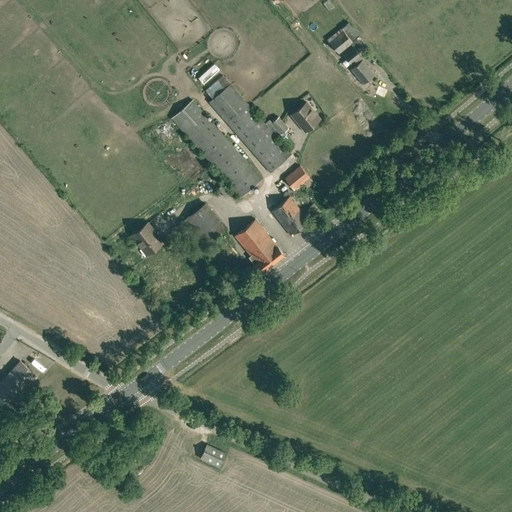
[(339,53),(359,36),(348,22),(341,28),(344,30),(330,42),(339,53)]
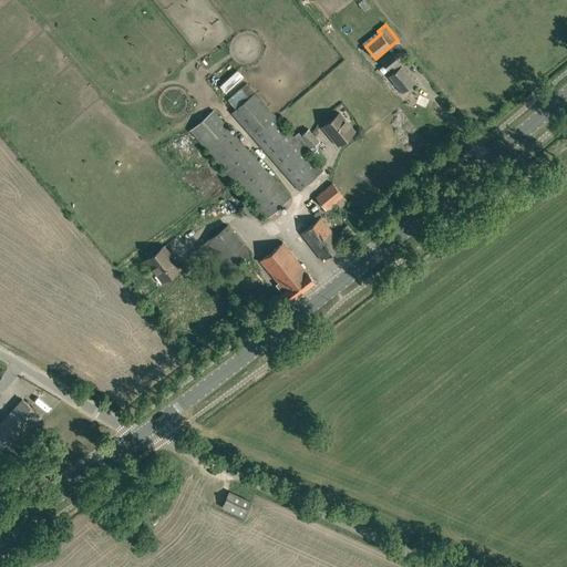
[(389,70),(390,69),(391,68),(394,72),(390,75),(402,91),(414,82),(398,62),(400,61),(392,52),(382,61),(389,70)]
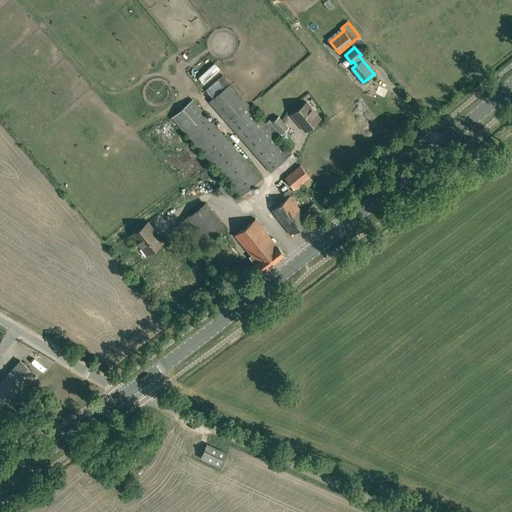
[(368,84),(376,97),(382,94),(374,80),(368,84)]
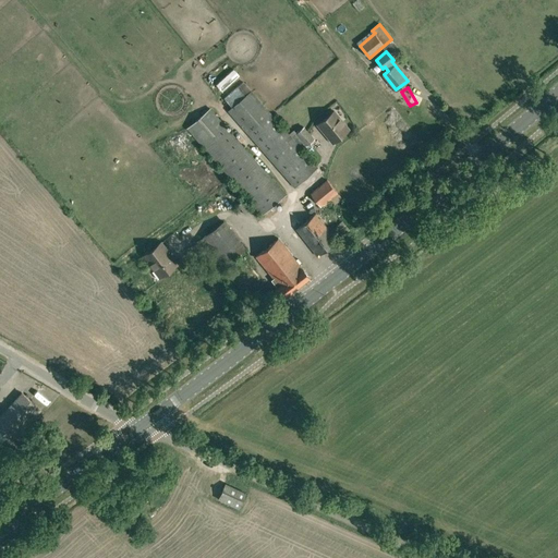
[(305,134),(300,129),(296,132),(294,129),(288,134),(250,91),(228,110),(294,186),(317,167),(301,148),(311,141),(305,134)]
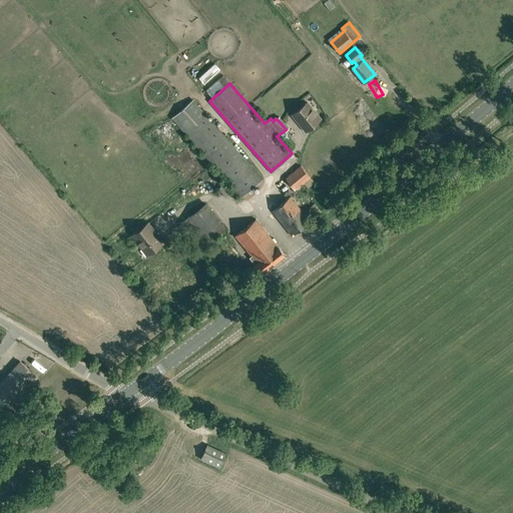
[(262,179),(192,99),(171,117),(241,197),(262,179)]
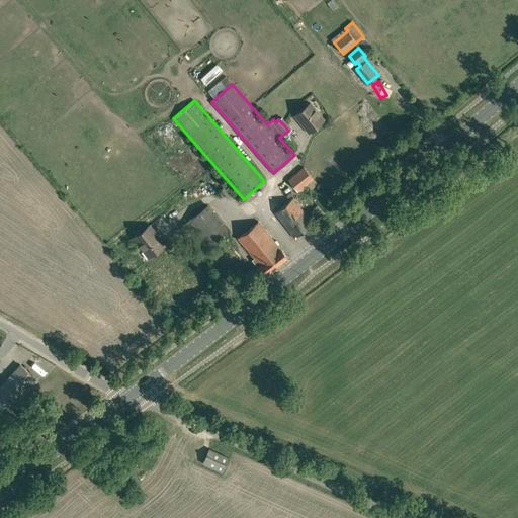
[(309,133),(324,119),(316,109),(314,111),(309,105),(311,103),(295,115),(296,115),(310,132),(309,132),(309,133)]
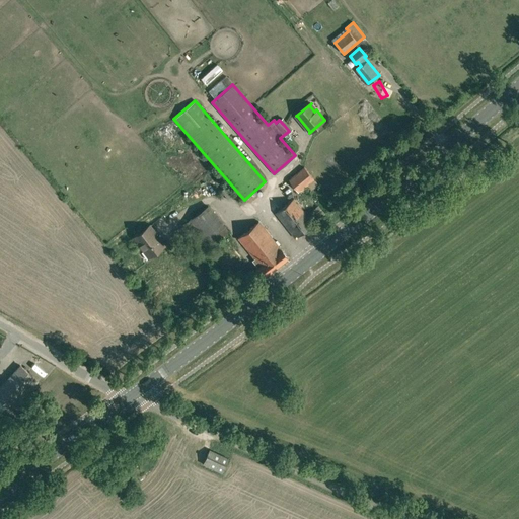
[(313,178),(304,167),(288,180),(298,192),(313,178)]
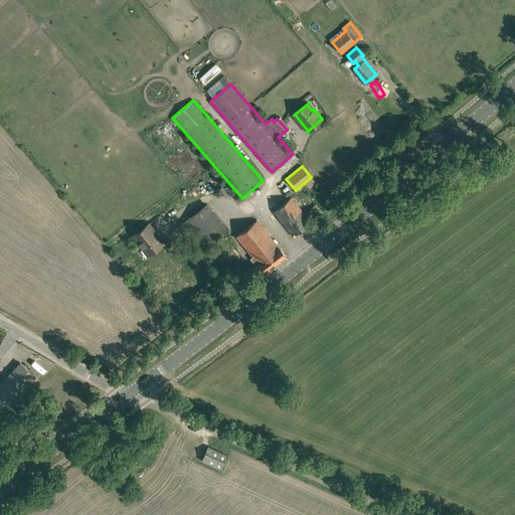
[(311,221),(292,197),(273,211),(292,235),(311,221)]
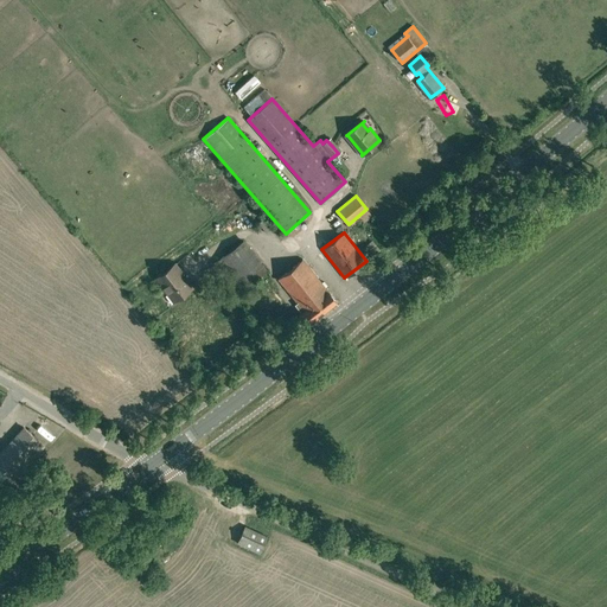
[(267,270),(243,241),(213,263),(237,293),(267,270)]
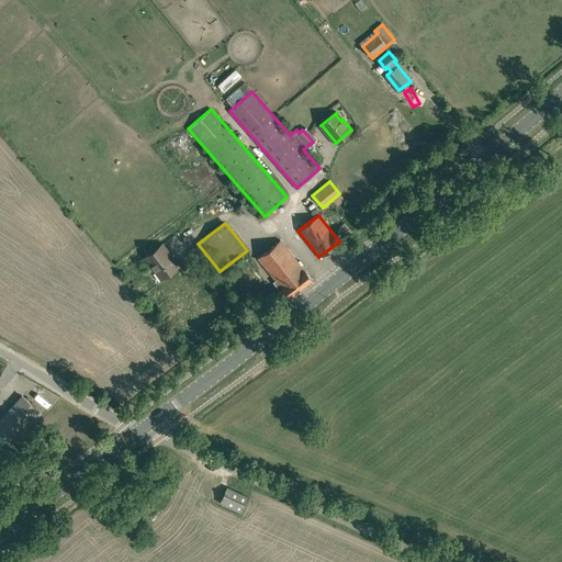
[(280,239),(258,258),(276,280),(274,282),(280,289),(277,291),(284,301),(312,279),(304,269),(280,239)]
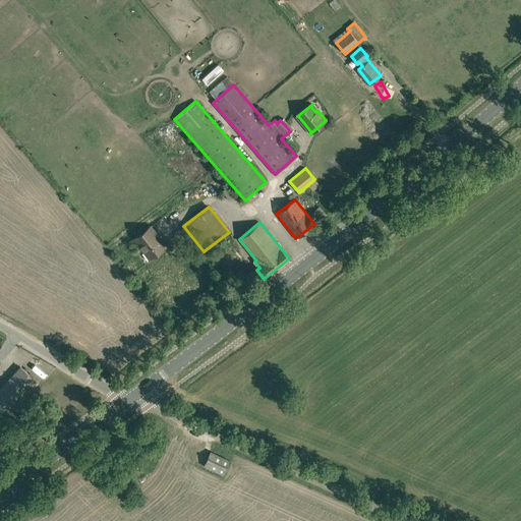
[(152,255),(167,244),(166,244),(165,245),(151,227),(153,226),(152,225),(134,238),(145,251),(148,249),(152,255)]
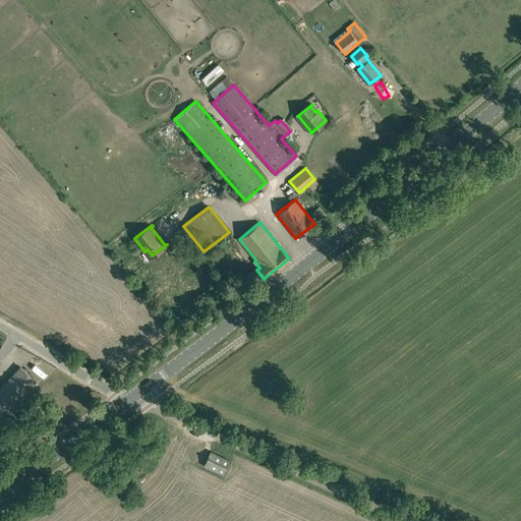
[(38,383),(20,366),(0,388),(0,400),(11,411),(38,383)]
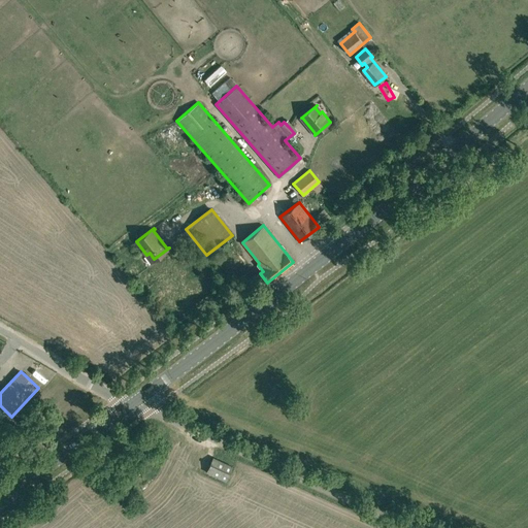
[(232,466),(213,458),(207,472),(226,481),(232,466)]
